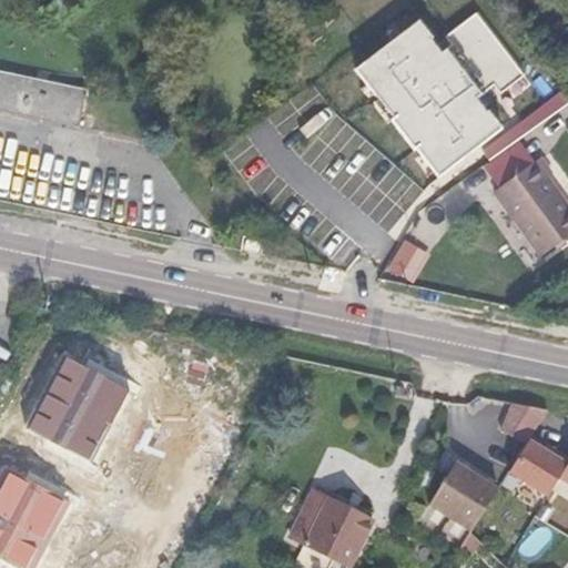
[(435,171),(439,178),(467,156),(463,151),(472,144),(476,150),(503,129),(489,111),(487,113),(484,109),(476,100),(489,89),(493,87),(496,84),(503,93),(526,75),(478,13),(447,37),(454,46),(442,54),(435,47),(432,41),(434,40),(418,21),(356,69),(366,83),(379,100),(383,98),(397,117),(392,121),(415,151),(417,149),(423,154),(435,171)]
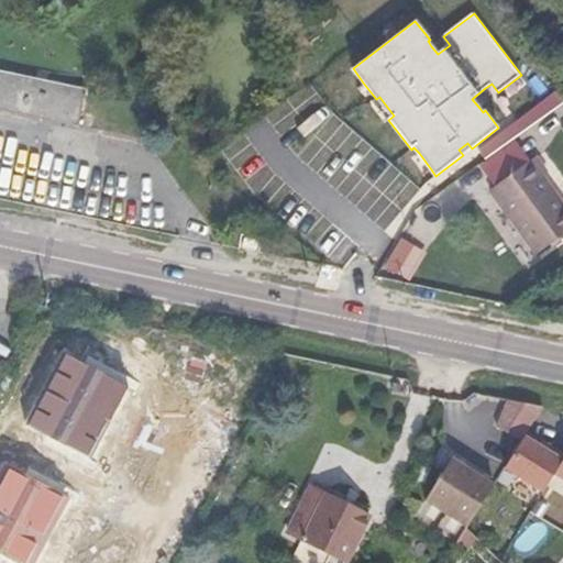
[(431,46),(438,54),(450,45),(443,36),(431,46)]
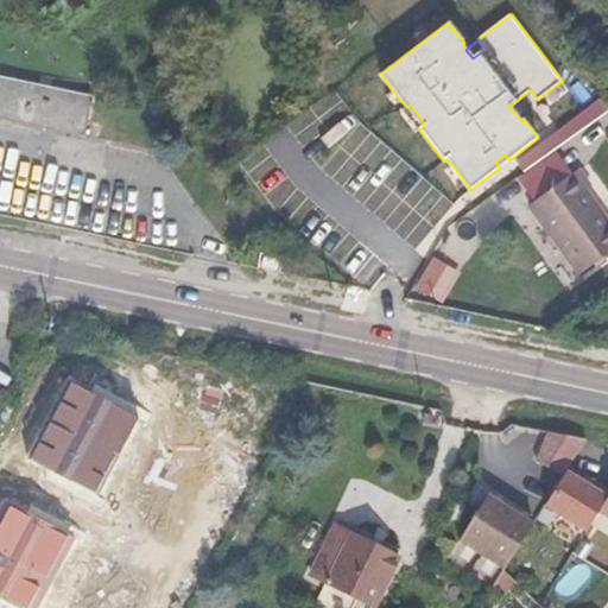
[(92,88),(0,74),(0,121),(84,134),(92,88)]
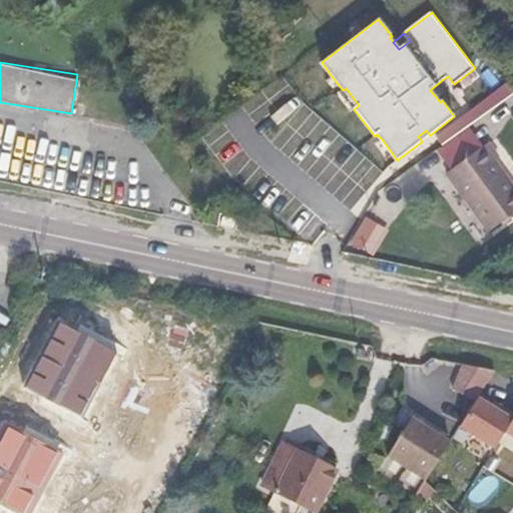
[(351,112),(354,109),(359,105),(346,88),(343,90),(331,75),(325,79),(351,112)]
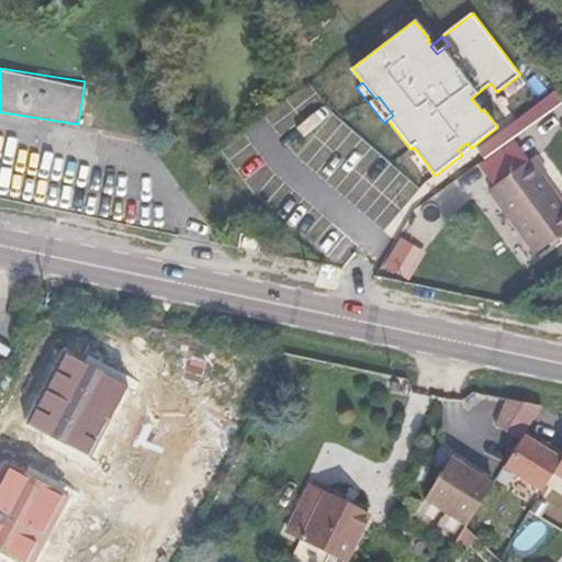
[(484,88),(471,99),(479,108),(492,97),(484,88)]
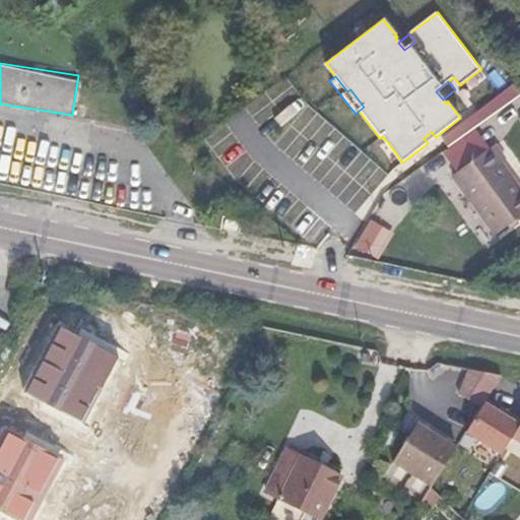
[(480,124),(519,94),(519,90),(514,84),(442,140),(448,147),(480,124)]
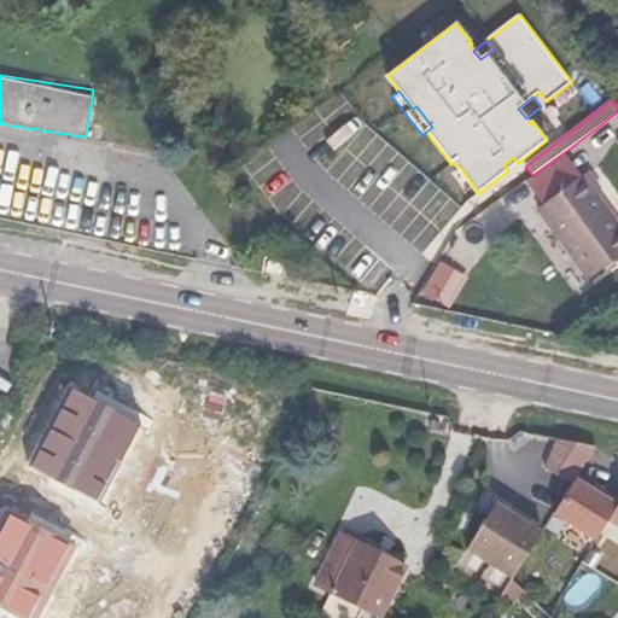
[(537,209),(589,172),(571,147),(532,175),(519,185),(537,209)]
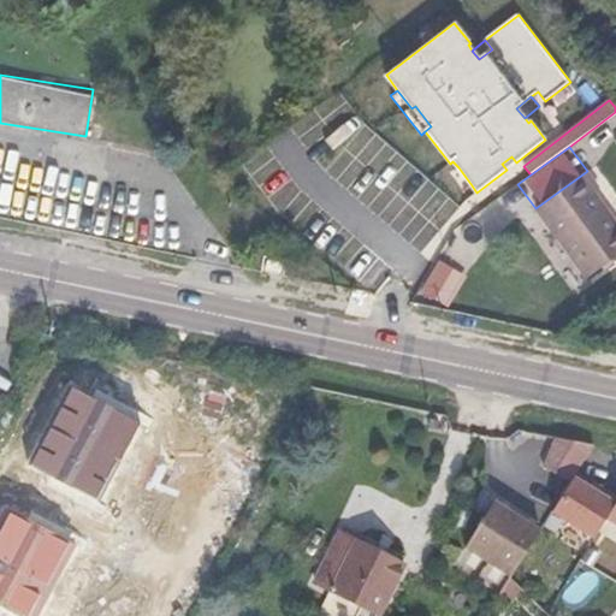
[(507,170),(516,163),(511,157),(502,164),(507,170)]
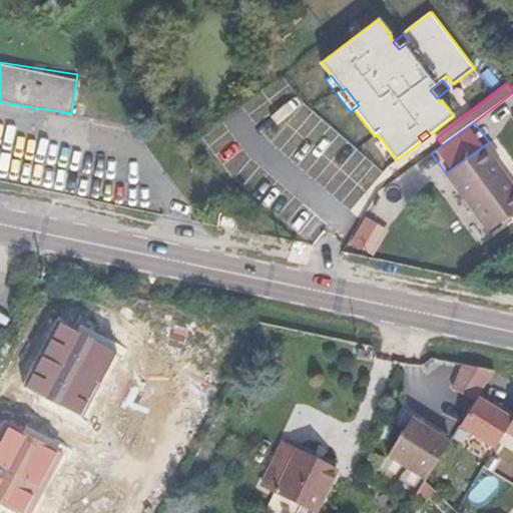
[(387,159),(393,154),(382,139),(376,144),(387,159)]
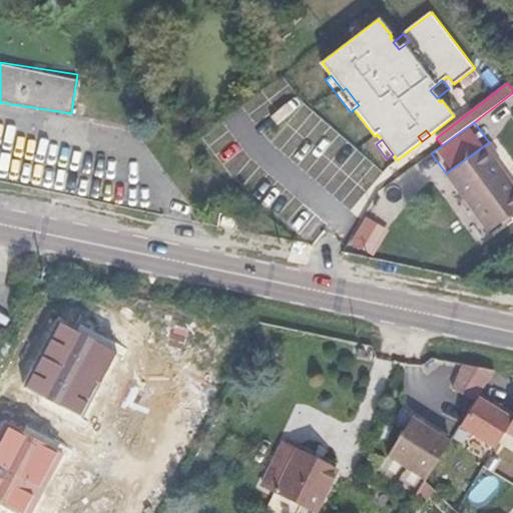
[(499,156),(489,142),(446,173),(489,232),(512,214),(512,184),(494,159),(499,156)]
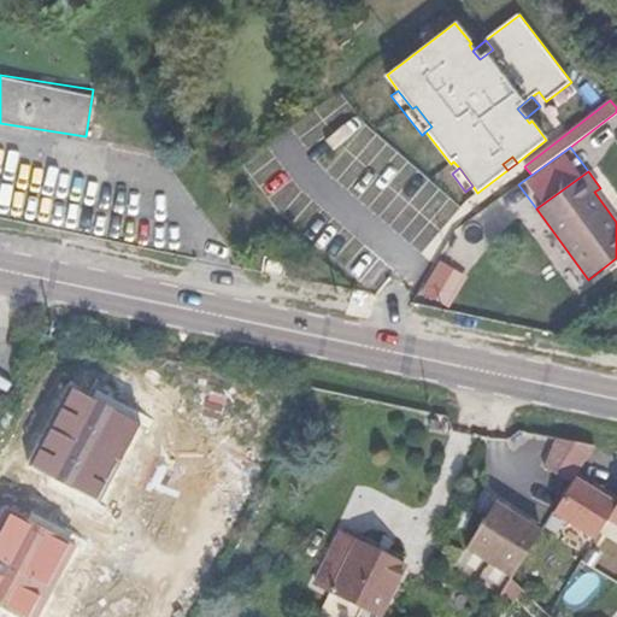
[(445,258),(458,266),(470,250),(456,241),(445,258)]
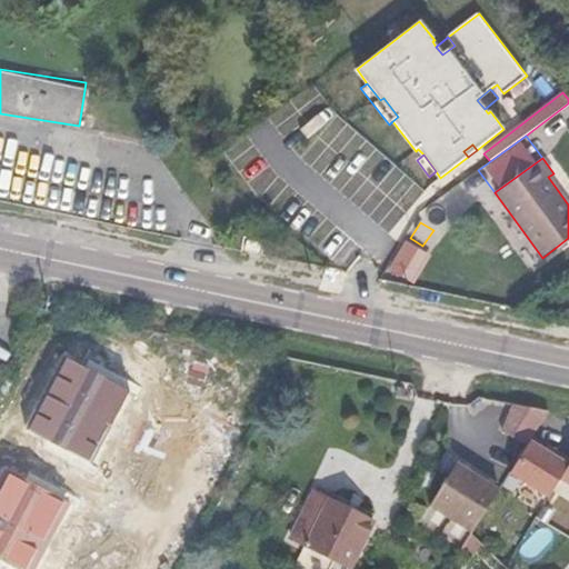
[(415,277),(428,253),(407,240),(392,263),(415,277)]
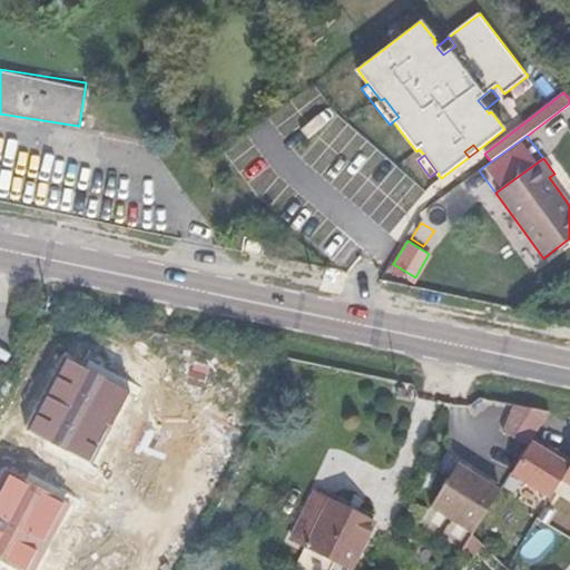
[(66,357),(28,429),(91,463),(129,391),(66,357)]
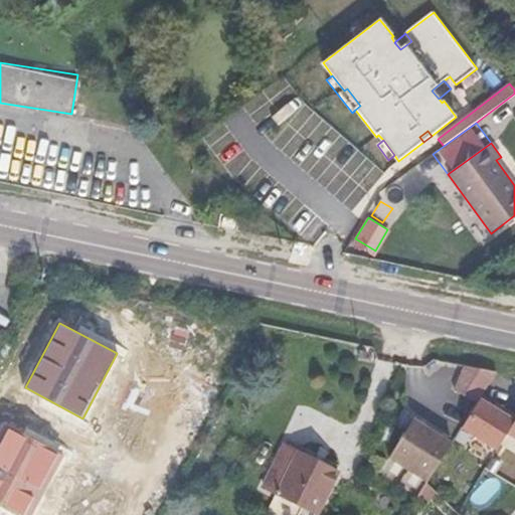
[(506,434),(514,418),(514,416),(503,409),(501,412),(492,407),(479,399),(462,427),(496,450),(506,434)]
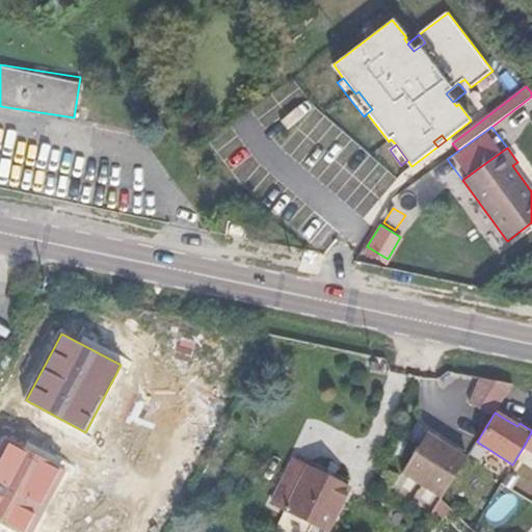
[(517,426),(520,423),(510,417),(508,421),(517,426)]
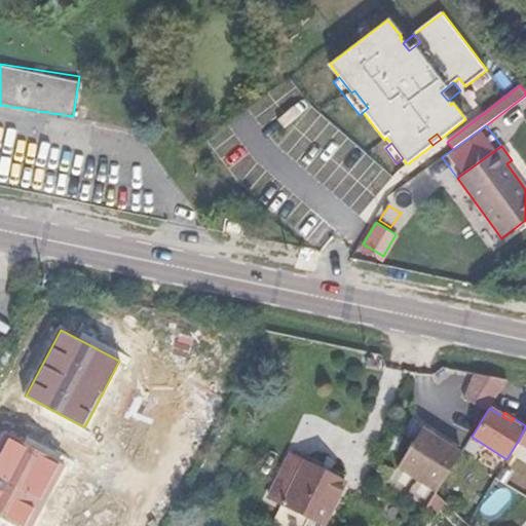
[(525,427),(517,443),(525,448),(525,427)]
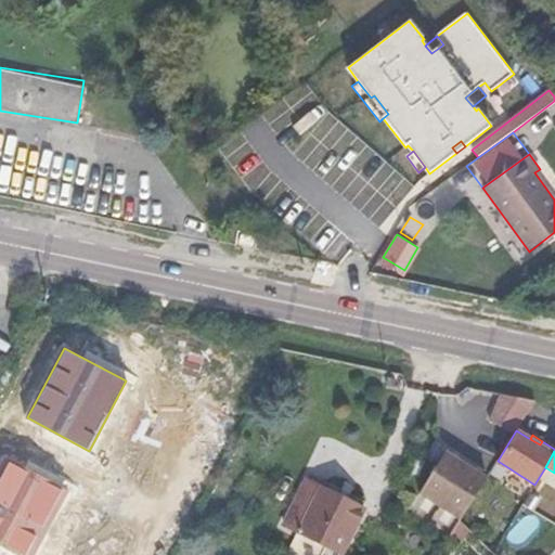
[(459,519),(485,479),(444,453),(418,494),(459,519)]
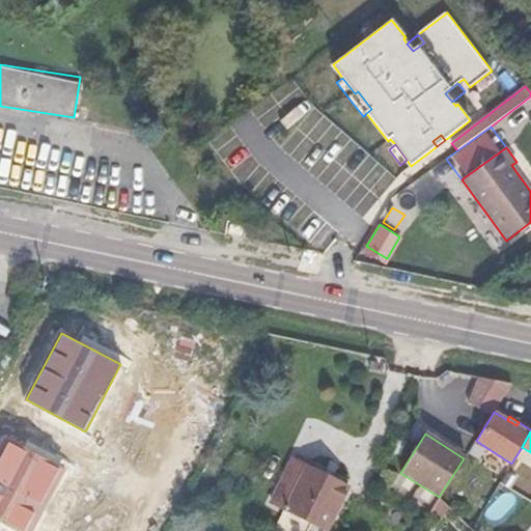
[(4,438),(0,444),(0,521),(19,530),(33,530),(65,469),(4,438)]
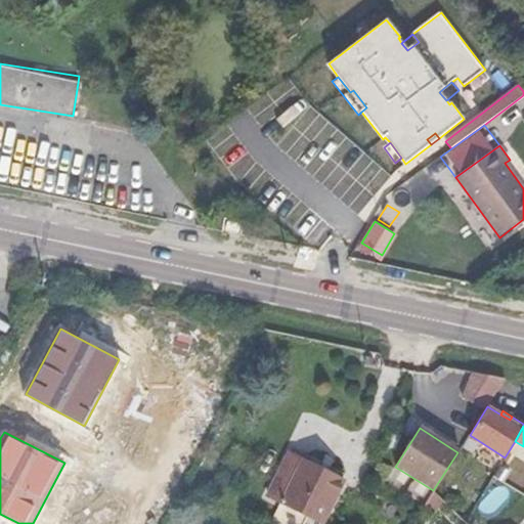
[(289,454),(268,495),(322,523),(343,481),(289,454)]
